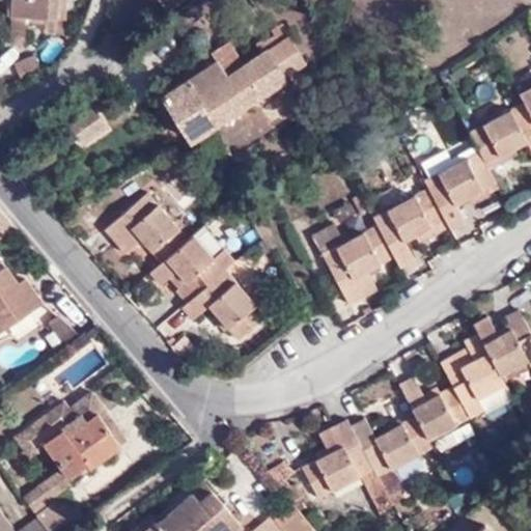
[(61,0),(10,0),(8,40),(22,42),(23,15),(61,17),(61,0)]
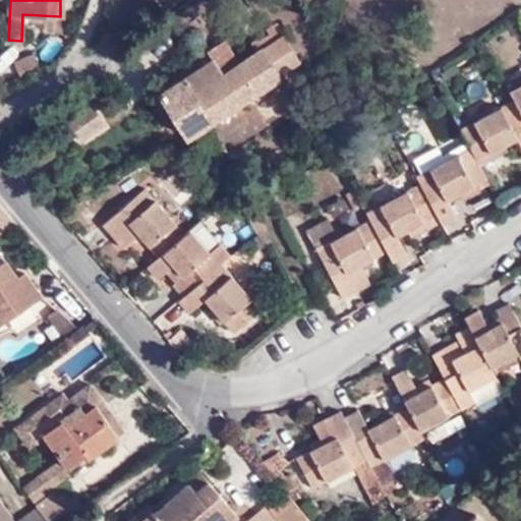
[(181,0),(161,0),(160,1),(168,11),(181,0)]
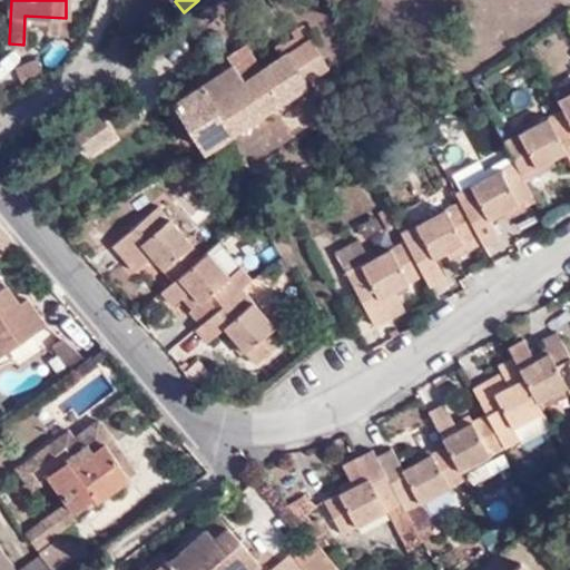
[(232,68),(174,104),(205,151),(312,84),(311,82),(324,75),(317,66),(327,59),(306,23),(293,31),(295,36),(282,43),(287,53),(261,69),(246,48),(226,60),(232,68)]
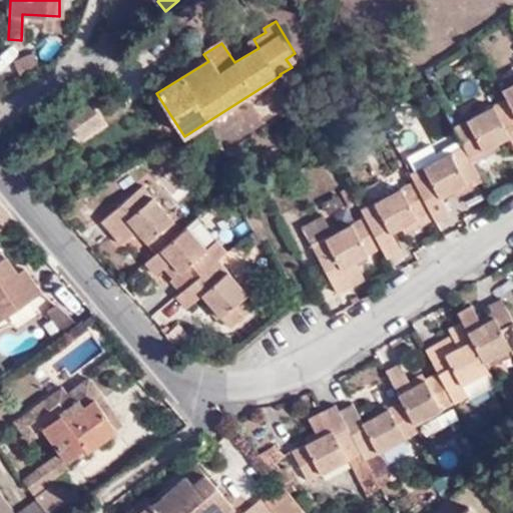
[(36,53),(18,60),(22,74),(41,67),(36,53)]
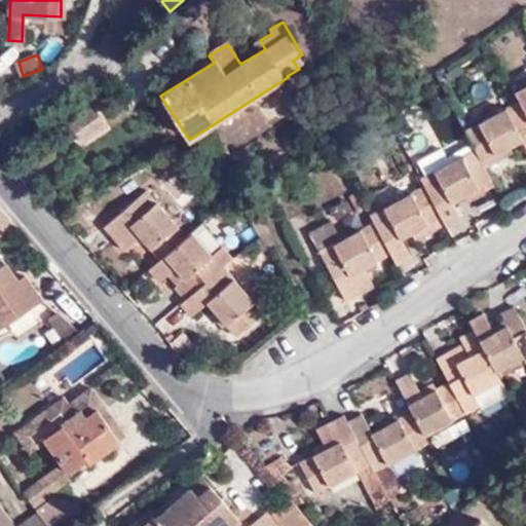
[(520,106),(525,117),(525,84),(513,91),(518,101),(520,106)]
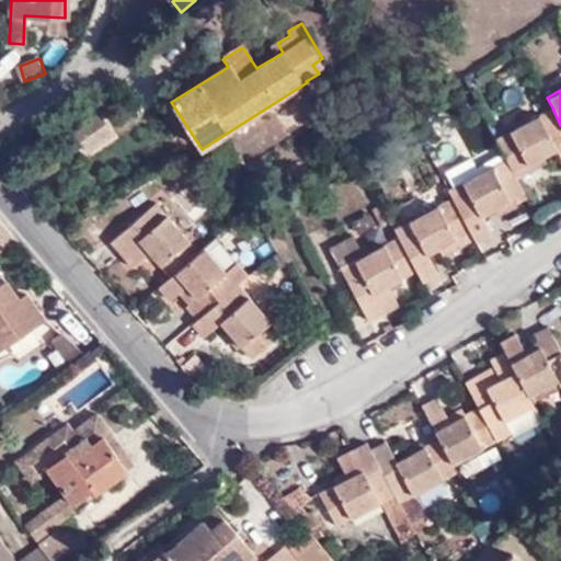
[(504,158),(512,173),(556,150),(560,160),(560,125),(554,113),(552,107),(494,138),(502,152),(504,158)]
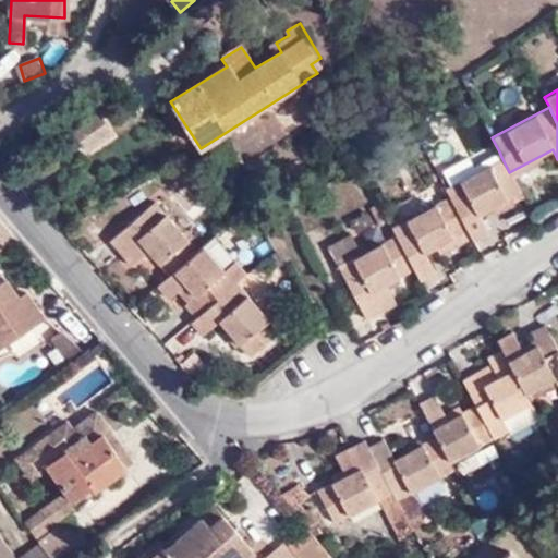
[(73,120),(82,145),(112,134),(104,110),(73,120)]
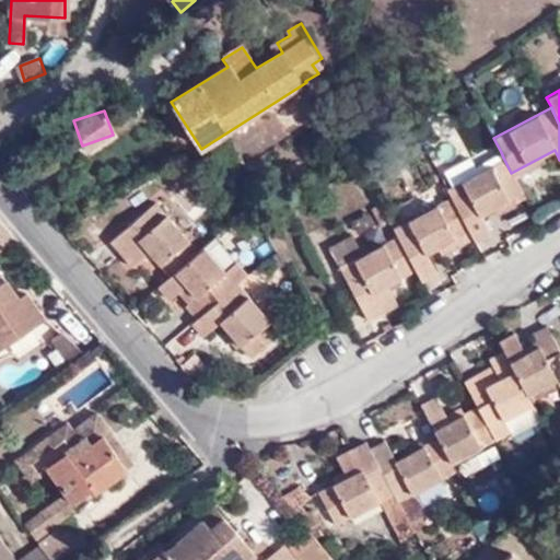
[(478,172),(503,158),(501,152),(475,165),(478,172)]
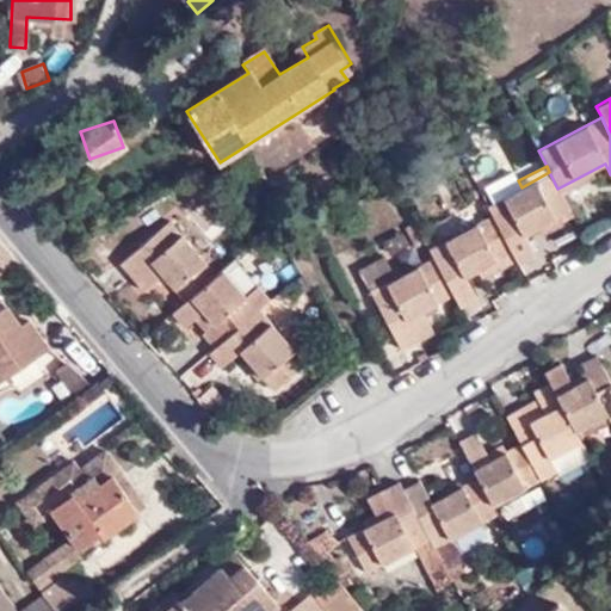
[(518,180),(513,170),(483,185),(493,202),(487,205),(493,215),(495,220),(512,252),(514,257),(516,259),(519,264),(536,255),(525,234),(535,229),(569,211),(561,196),(560,195),(557,189),(549,172),(522,187),(518,180)]
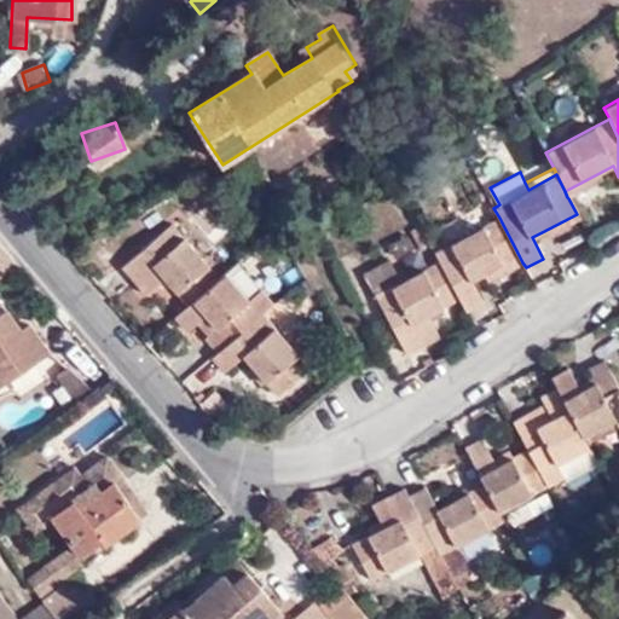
[(565,191),(567,197),(603,179),(600,173),(565,191)]
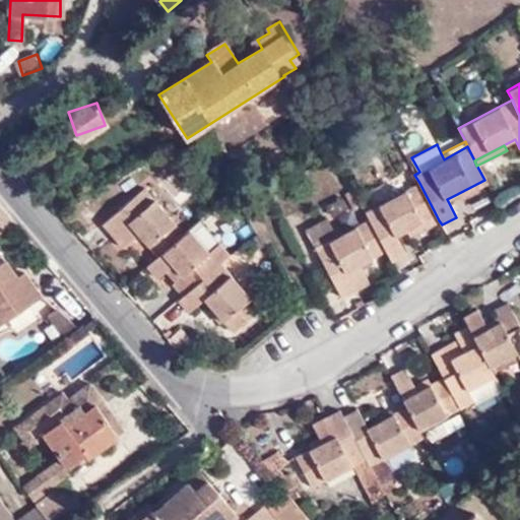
[(456,199),(486,184),(484,180),(455,195),(456,199)]
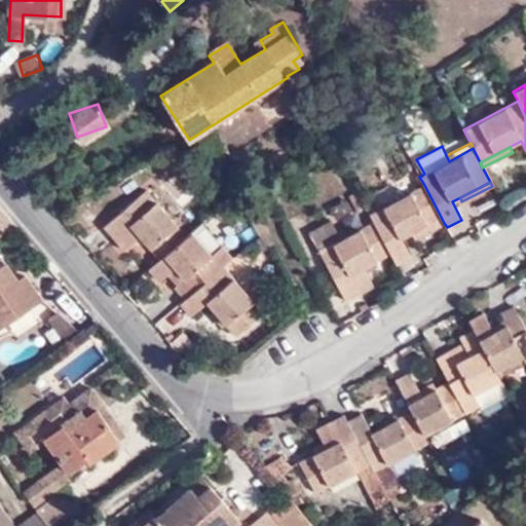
[(411,232),(441,217),(426,189),(424,185),(369,214),(372,218),(373,221),(375,224),(390,254),(396,264),(411,256),(402,237),(411,232)]
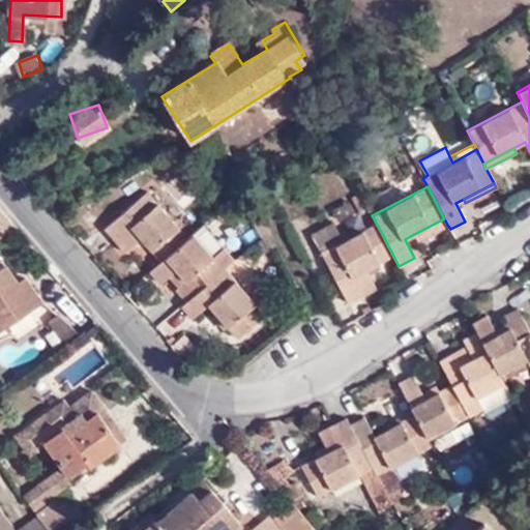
[(137,244),(156,266),(183,243),(145,196),(102,233),(121,257),(137,244)]
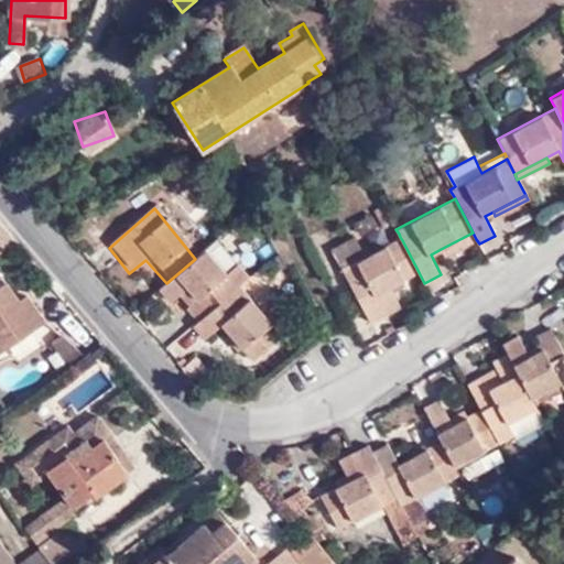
[(281,294),(304,284),(278,219),(255,229),(281,294)]
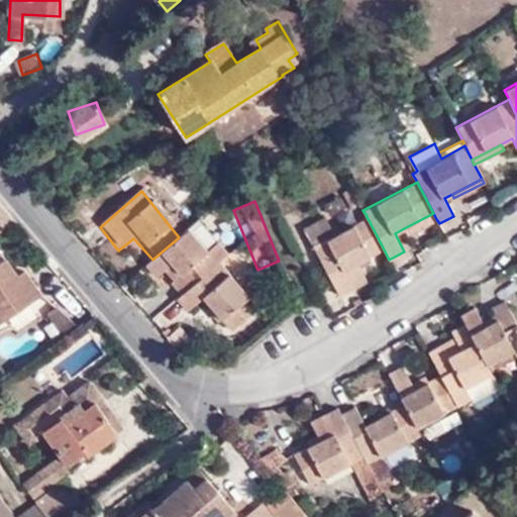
[(404,228),(407,234),(436,219),(435,217),(433,213),(404,228)]
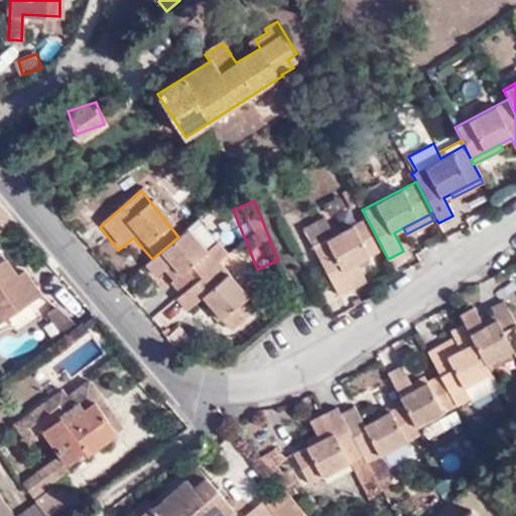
[(313,245),(339,293),(366,279),(357,262),(383,249),(368,220),(366,217),(331,236),(313,245)]
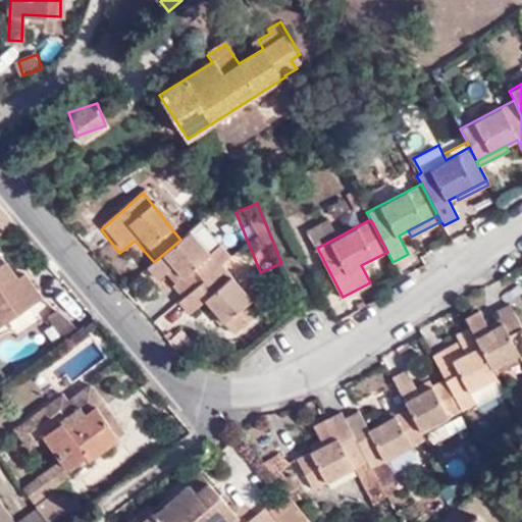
[(317,248),(334,239),(324,220),(307,229),(317,248)]
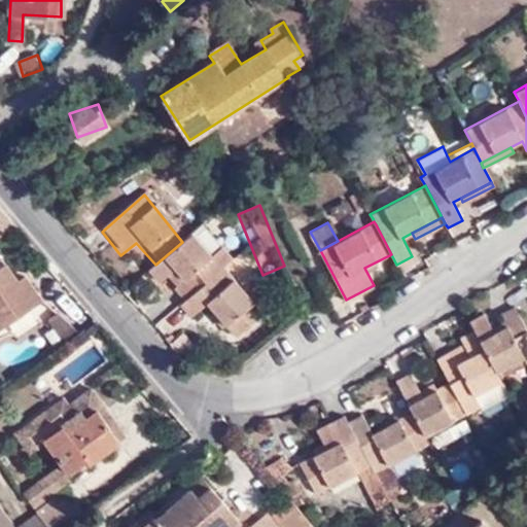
[(218,252),(198,229),(187,237),(208,260),(218,252)]
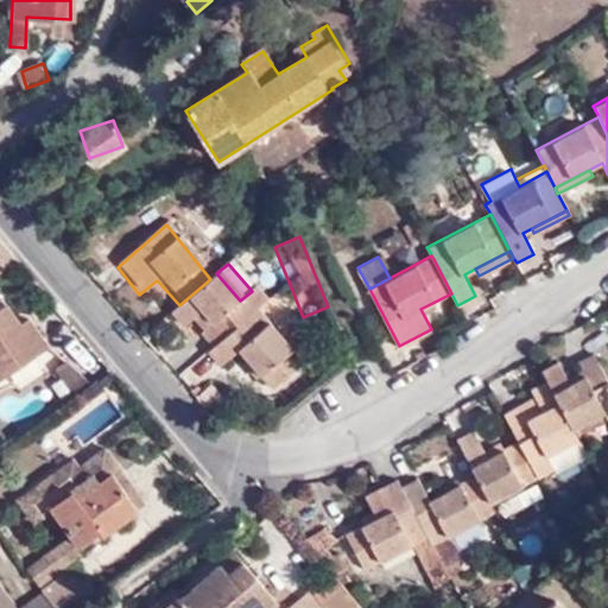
[(179,305),(168,315),(181,329),(190,321),(198,315),(208,328),(200,335),(197,337),(210,353),(255,314),(264,306),(252,291),(240,301),(216,273),(210,279),(179,305)]
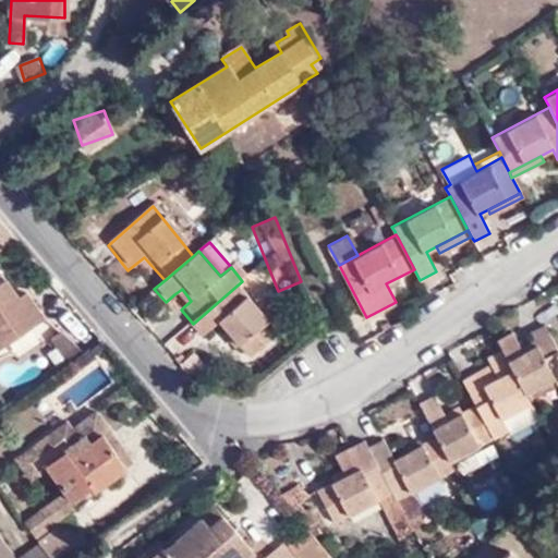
[(0,344),(43,315),(29,296),(22,301),(4,277),(0,279),(0,344)]
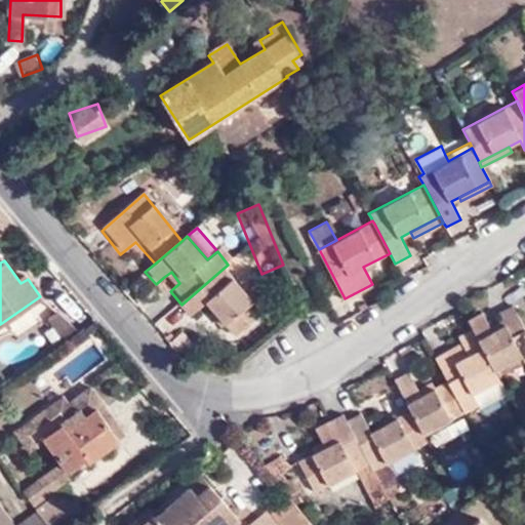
[(182,305),(177,307),(188,319),(203,306),(235,342),(260,319),(220,271),(182,305)]
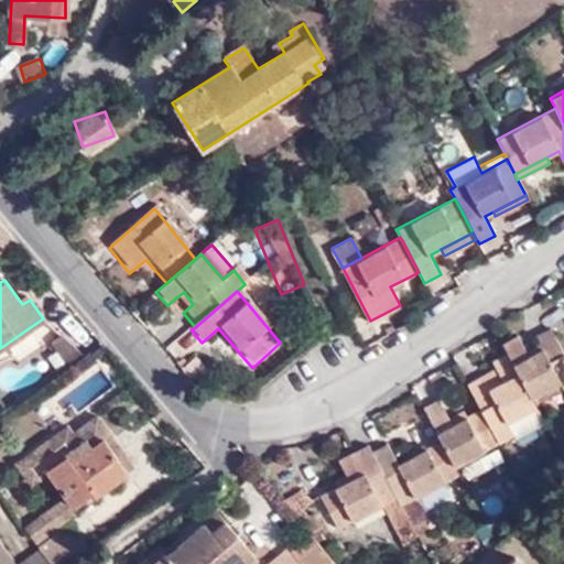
[(184,292),(176,297),(185,311),(193,304),(184,292)]
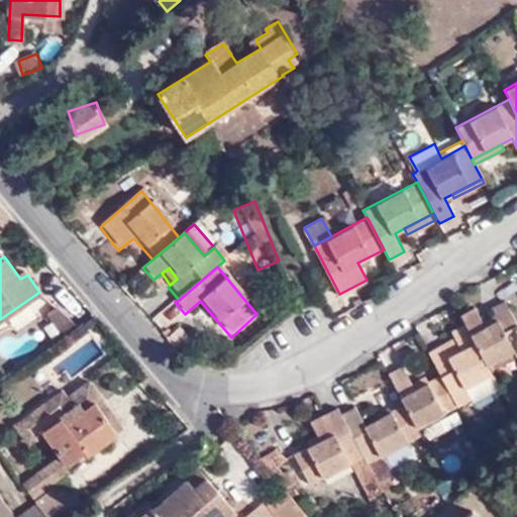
[(462,323),(466,328),(487,367),(513,352),(516,359),(516,326),(504,302),(491,310),(497,321),(483,328),(474,310),(460,318),(462,323)]
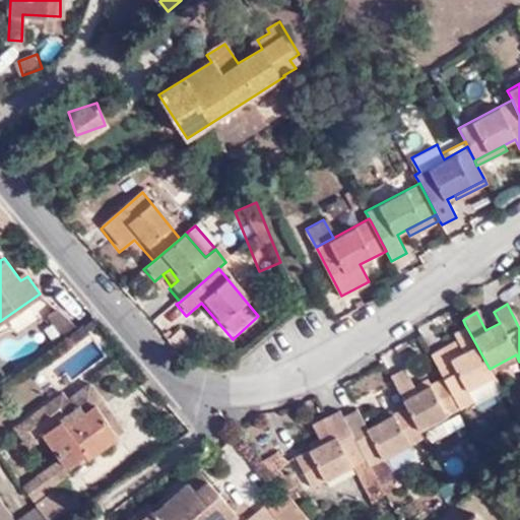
[(56,308),(45,316),(60,338),(76,327),(56,308)]
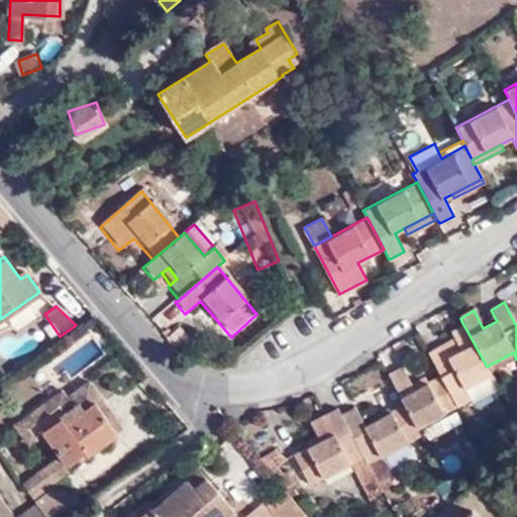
[(441,379),(456,407),(473,398),(466,387),(490,373),(487,367),(466,328),(462,323),(451,330),(462,349),(449,356),(444,346),(441,343),(427,351),(439,375),(441,379)]
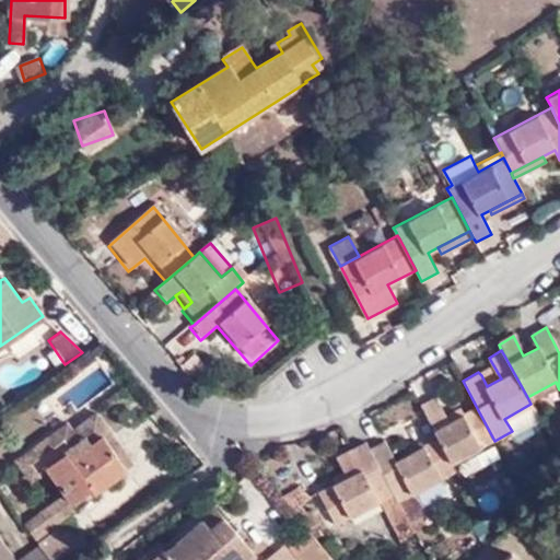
[(481,375),(487,386),(501,378),(494,368),(481,375)]
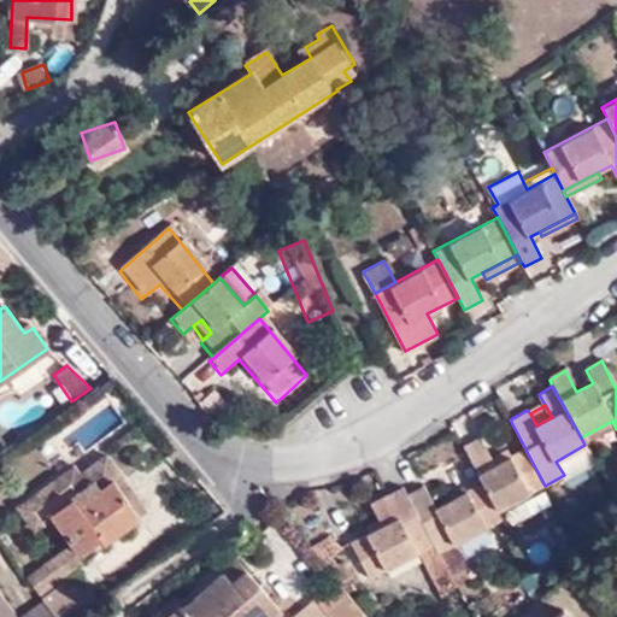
[(486,486),(499,510),(545,486),(527,452),(524,447),(495,463),(480,436),(464,445),(483,481),(486,486)]
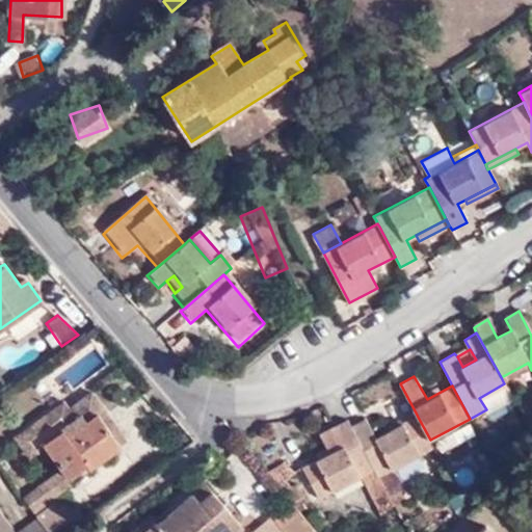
[(479,398),(486,409),(486,411),(512,397),(505,387),(504,383),(479,398)]
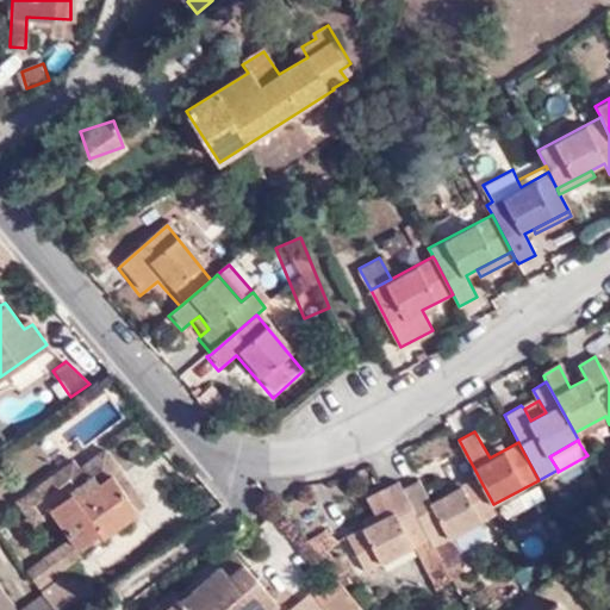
[(98,453),(111,472),(138,509),(144,504),(105,448),(98,453)]
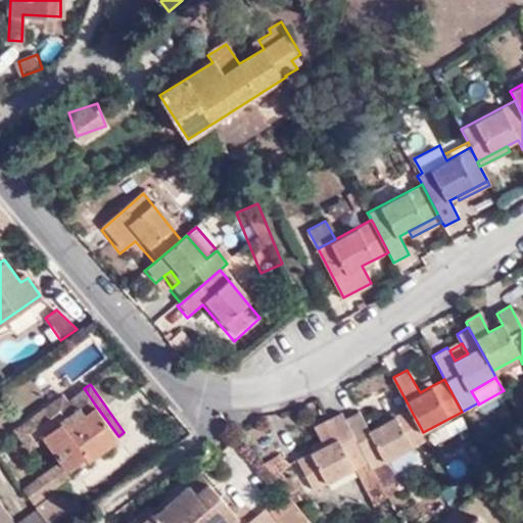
[(49,489),(72,473),(90,460),(89,458),(119,436),(95,405),(84,388),(67,400),(53,410),(50,406),(47,406),(46,405),(13,427),(26,444),(33,445),(45,436),(62,460),(22,488),(36,508),(47,522),(58,522),(81,508),(68,490),(56,500),(49,489)]
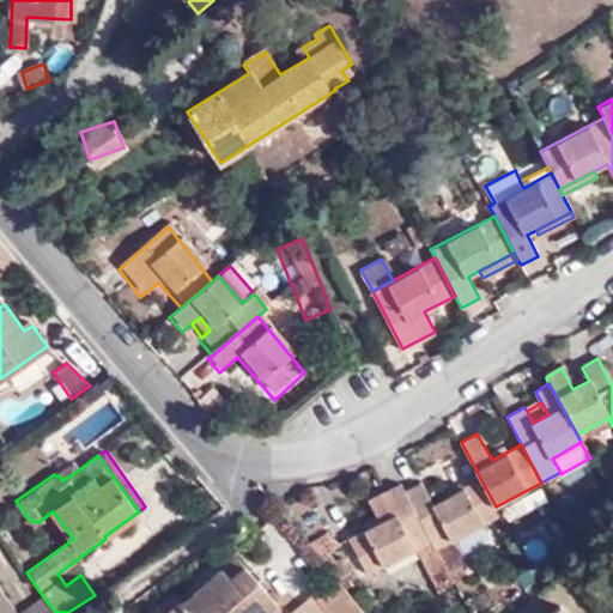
[(55,475),(59,475),(62,480),(79,469),(73,460),(54,474),(55,475)]
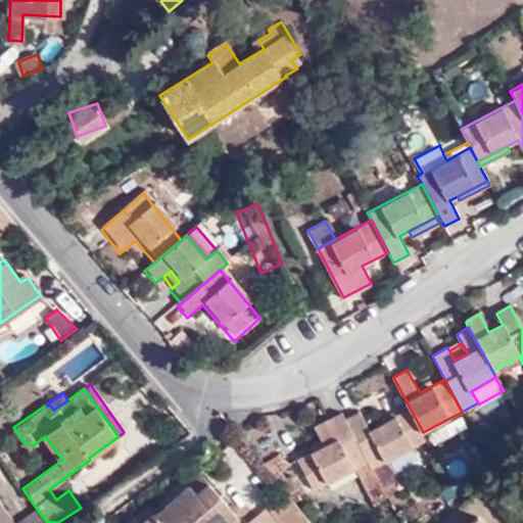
[(345,423),(366,462),(368,465),(370,469),(386,460),(426,438),(423,432),(412,412),(410,408),(369,430),(359,411),(342,419),(345,423)]
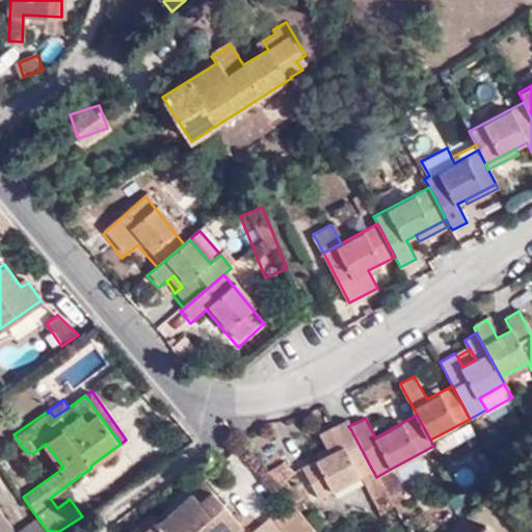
[(361,476),(372,470),(351,430),(348,426),(347,422),(345,420),(319,433),(329,453),(301,468),(318,499),(361,476)]
